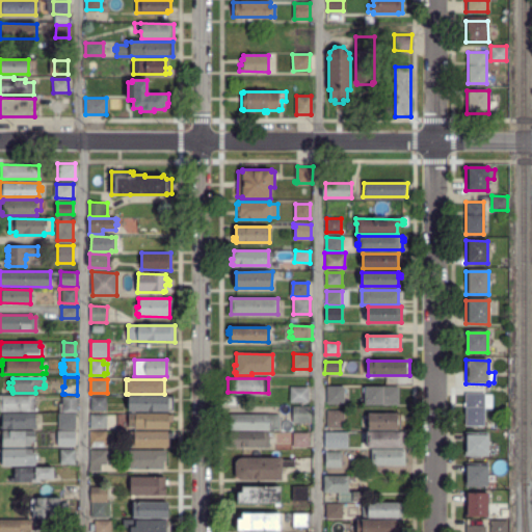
[(344,402),(328,402),(328,387),(344,387),(344,402)]
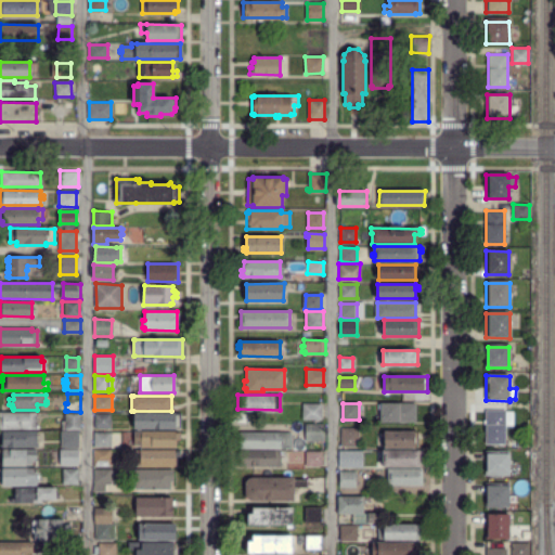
[(415,422),(381,422),(382,409),(377,409),(377,404),(382,404),(382,403),(416,403),(415,422)]
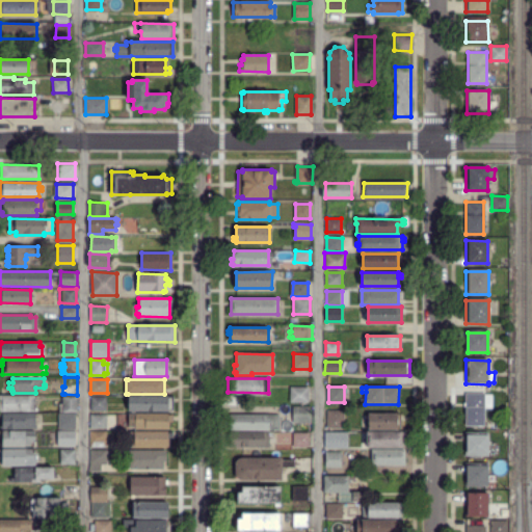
[(308,401),(292,401),(292,388),(308,388),(308,401)]
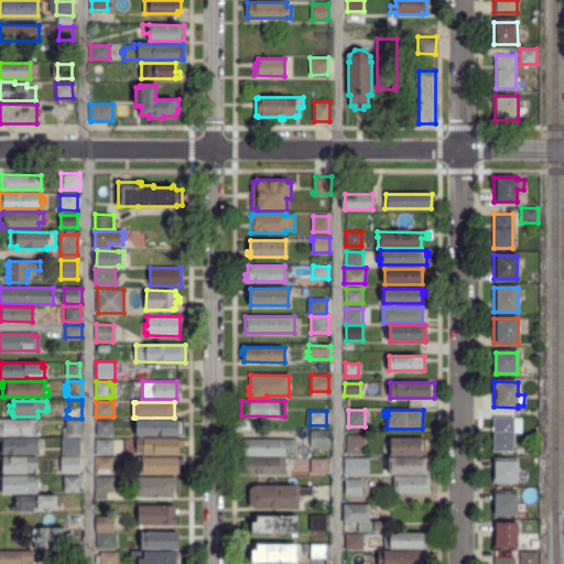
[(514,453),(494,452),(494,432),(492,432),(492,427),(494,427),(495,416),(516,418),(516,419),(522,419),(522,432),(516,432),(514,453)]
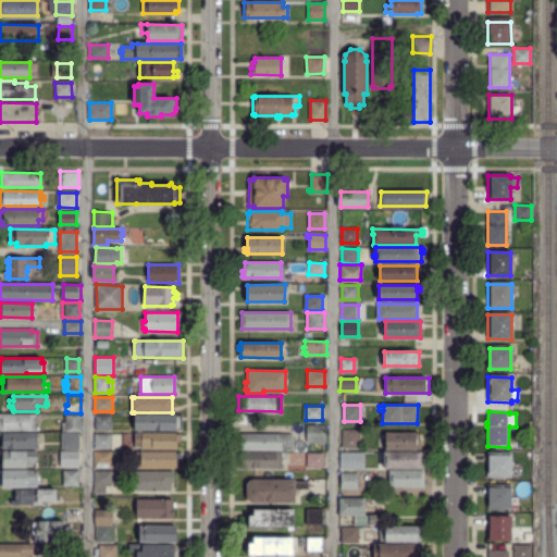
[(36,430),(0,430),(0,415),(37,415),(36,430)]
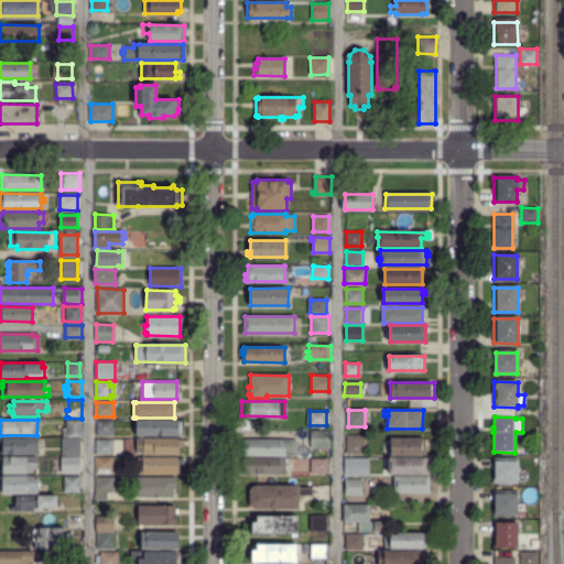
[(183,435),(137,435),(137,420),(183,420),(183,435)]
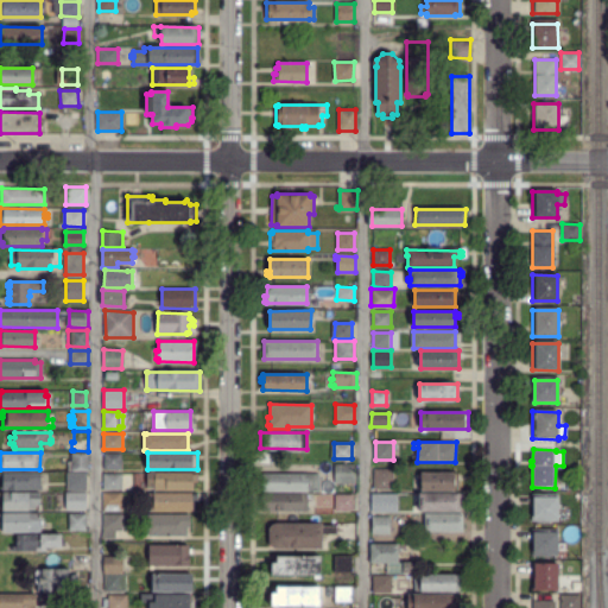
[(121,468),(105,468),(106,454),(121,454),(121,468)]
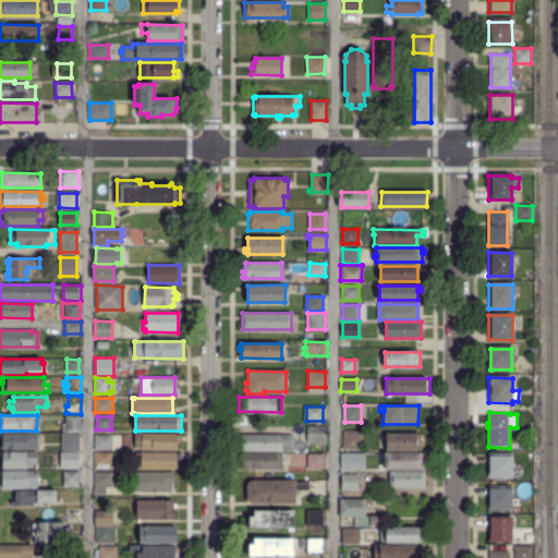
[(80,432),(63,432),(63,424),(67,424),(67,417),(80,417),(80,432)]
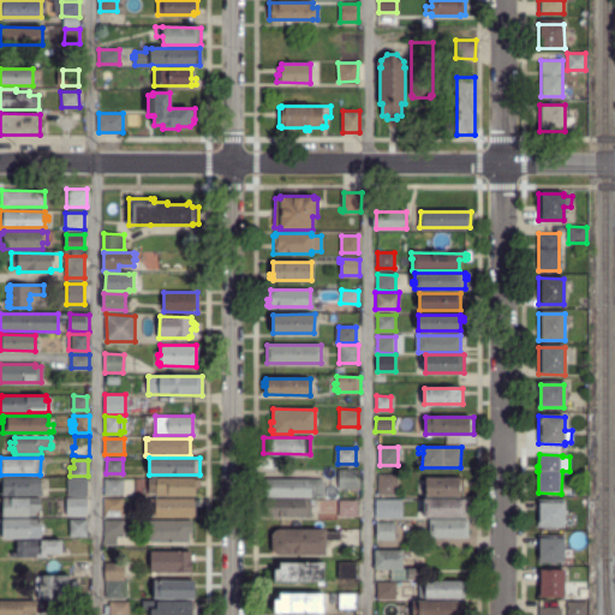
[(359,489),(339,489),(339,470),(360,470),(359,489)]
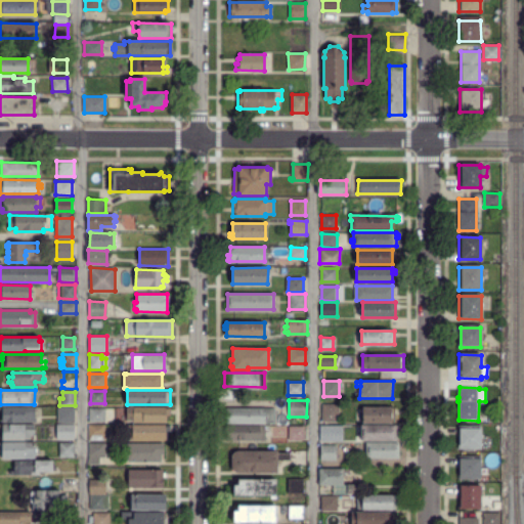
[(340,422),(322,422),(322,404),(340,404),(340,422)]
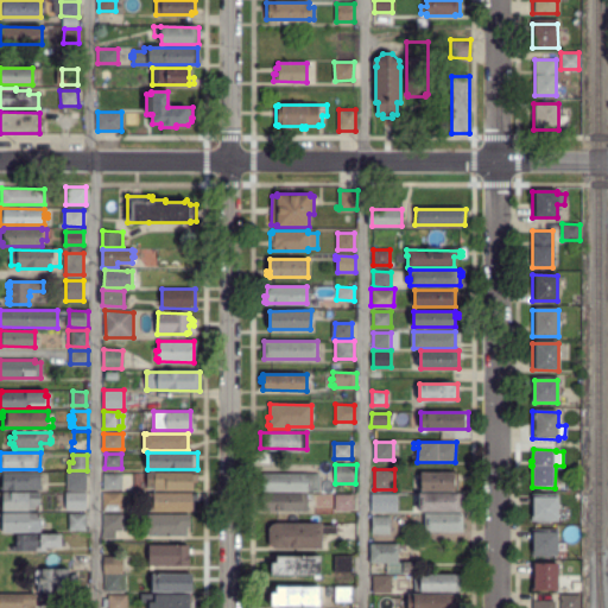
[(2,491),(2,489),(0,489),(0,475),(2,475),(2,473),(30,473),(40,473),(40,491),(29,491),(2,491)]
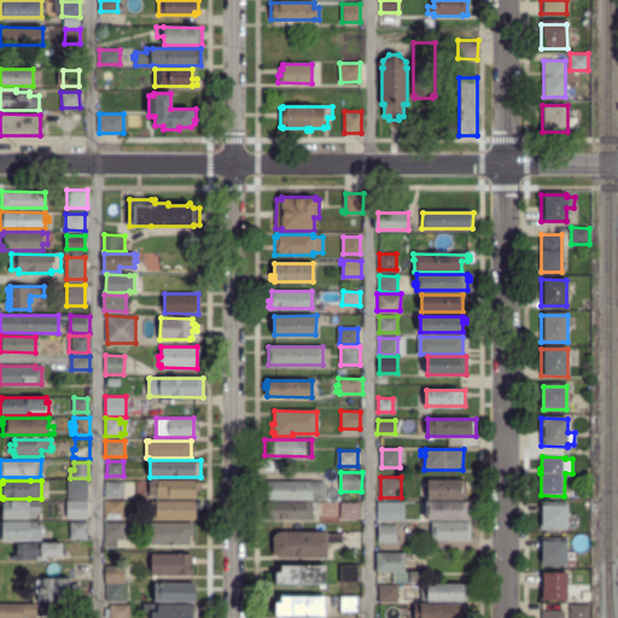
[(196,500),(157,499),(157,496),(150,496),(150,481),(196,481),(196,482),(202,482),(202,490),(197,490),(197,497),(196,497),(196,500)]
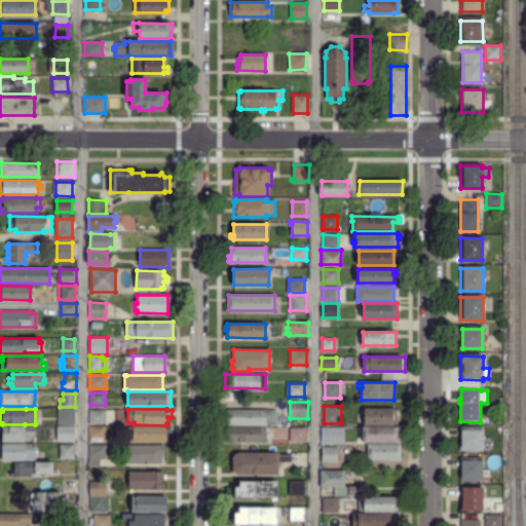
[(228,425),(228,422),(226,422),(226,418),(227,418),(227,417),(226,417),(226,412),(228,412),(228,409),(266,410),(266,411),(277,411),(277,426),(228,425)]
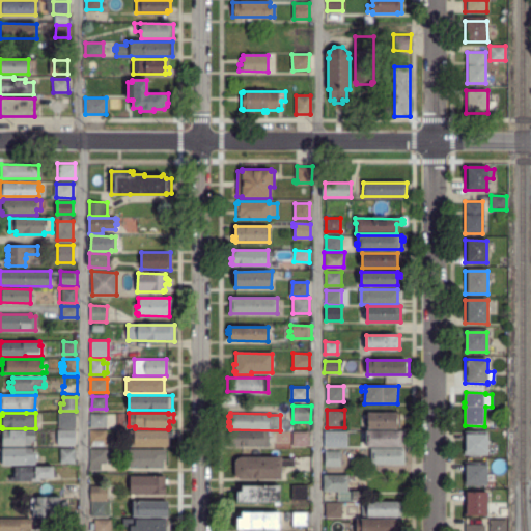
[(396,429),(368,429),(368,413),(396,413),(396,414),(399,414),(399,428),(396,428),(396,429)]
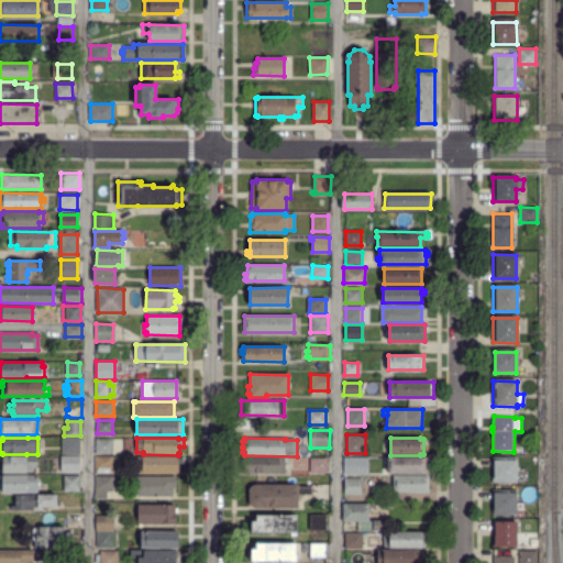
[(80,455),(63,455),(63,439),(80,439),(80,455)]
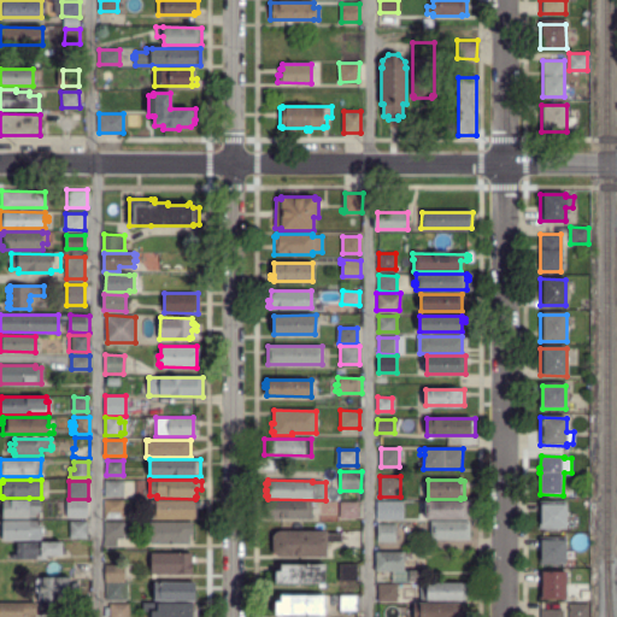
[(124,498),(106,498),(106,481),(124,481),(124,498)]
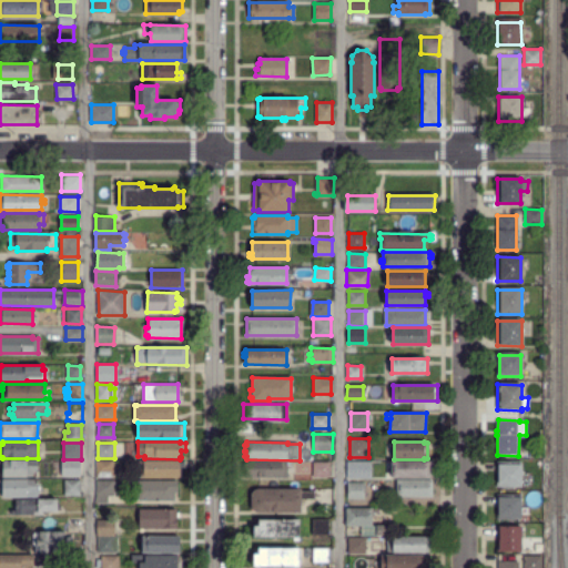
[(345,478),(345,459),(373,459),(373,478),(345,478)]
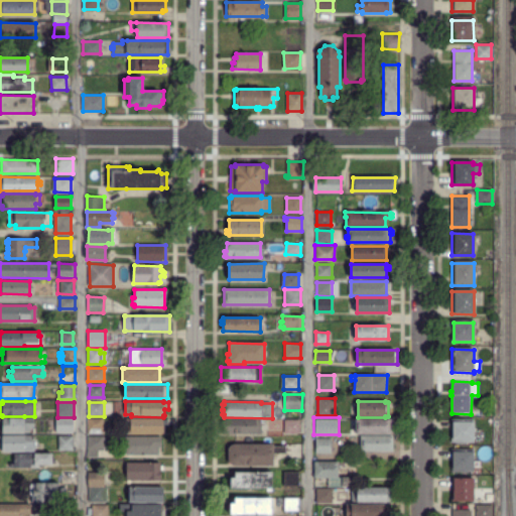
[(24,434),(2,434),(2,433),(0,433),(1,425),(0,425),(0,419),(3,419),(3,418),(24,418),(34,418),(34,429),(30,429),(30,433),(27,433),(24,433),(24,434)]
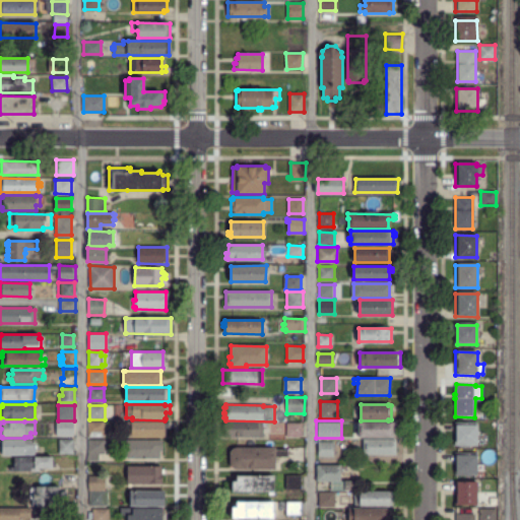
[(73,437),(57,436),(57,421),(74,421),(73,437)]
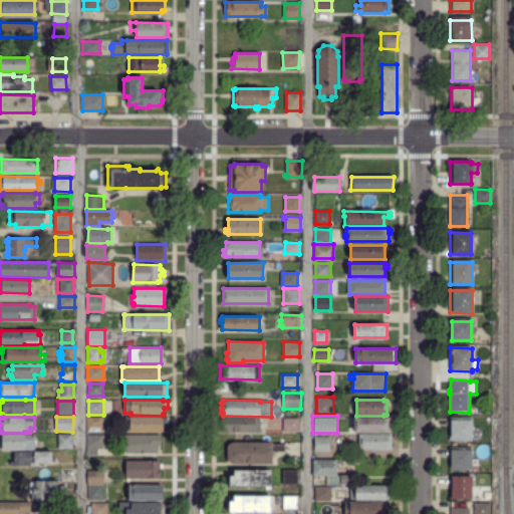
[(103,433),(87,432),(87,417),(103,417),(103,433)]
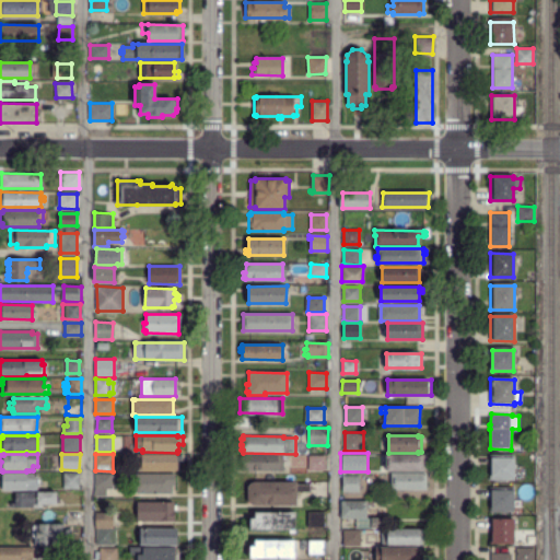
[(177,471),(142,471),(142,470),(137,470),(137,455),(141,455),(141,454),(177,454),(177,455),(183,455),(183,462),(179,462),(178,470),(177,470),(177,471)]
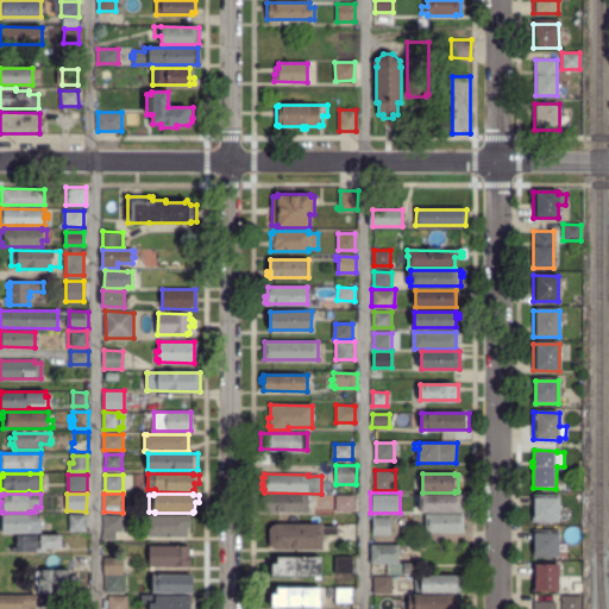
[(263,514),(264,494),(309,495),(309,514),(263,514)]
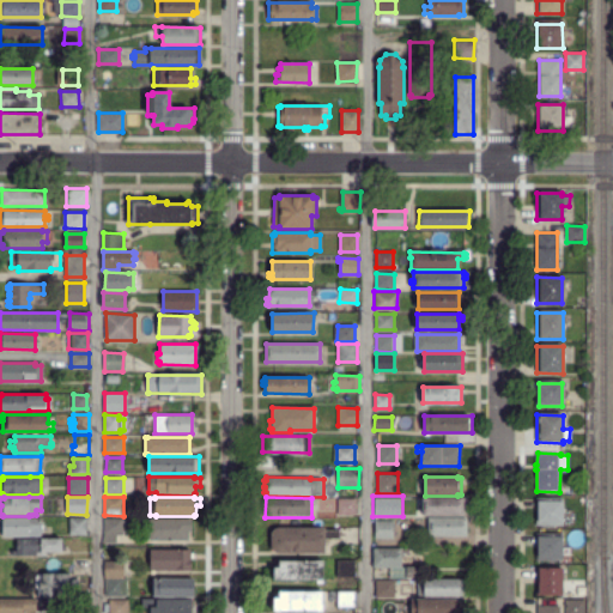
[(463,517),(422,516),(423,497),(463,498),(463,499),(468,499),(468,515),(463,515),(463,517)]
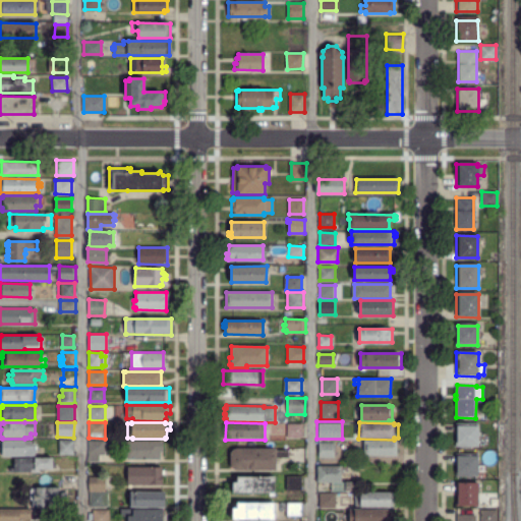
[(302,439),(287,439),(287,423),(303,424),(302,439)]
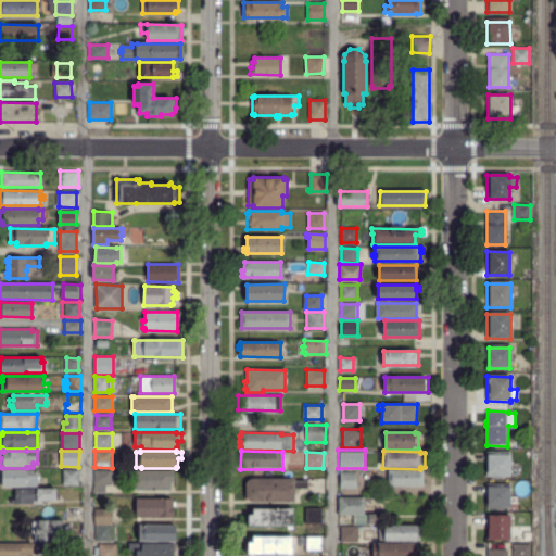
[(512,477),(487,476),(487,452),(512,453),(512,477)]
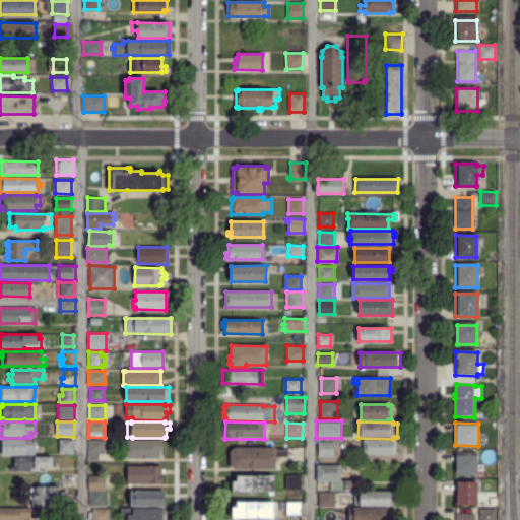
[(1,456),(1,454),(0,453),(0,440),(1,440),(1,439),(24,439),(36,439),(36,452),(36,455),(24,455),(24,456),(1,456)]
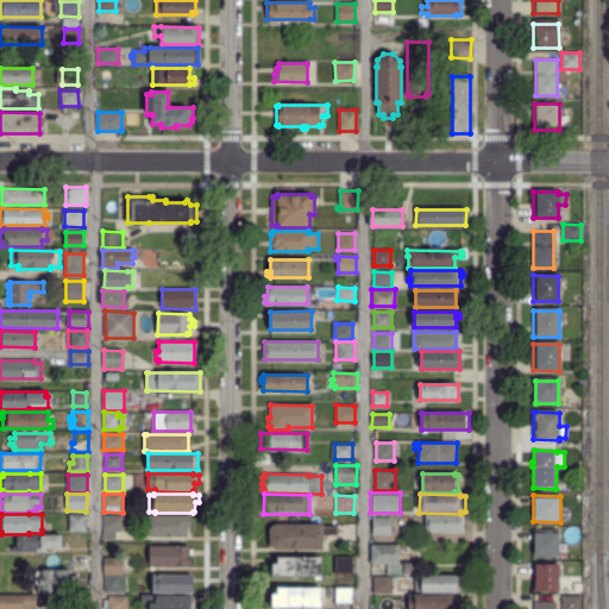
[(87,532),(69,532),(69,515),(87,515),(87,532)]
